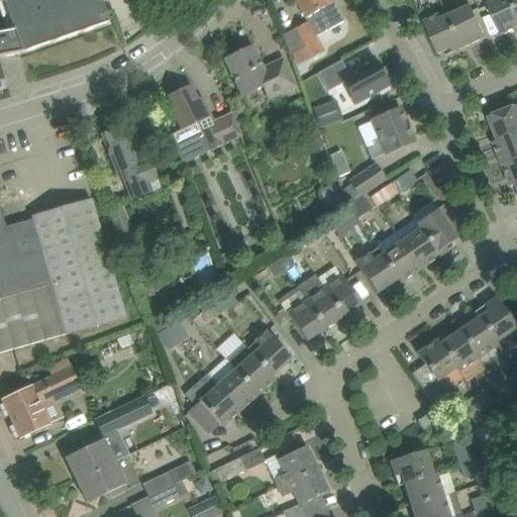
[(0,57),(20,54),(108,22),(100,0),(7,0),(2,2),(12,31),(0,33),(0,57)]
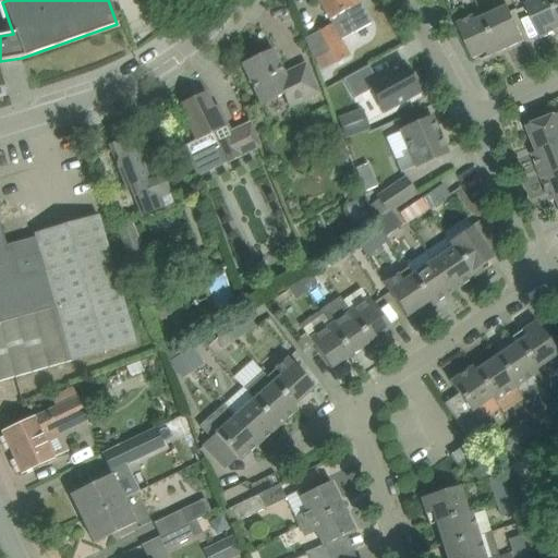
[(318,0),(332,24),(341,39),(371,23),(358,0),(318,0)]
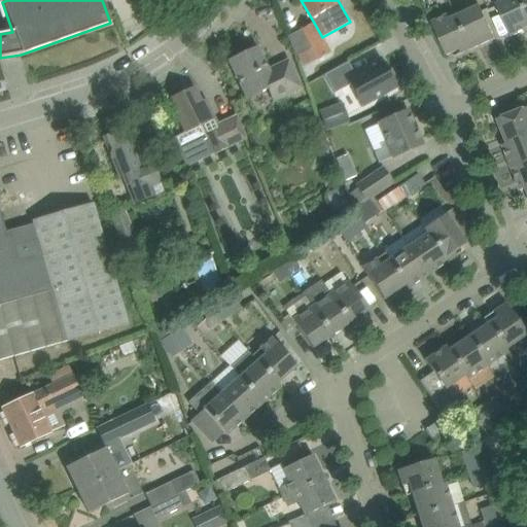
[(526,29),(526,12),(521,0),(507,0),(496,5),(511,37),(526,29)]
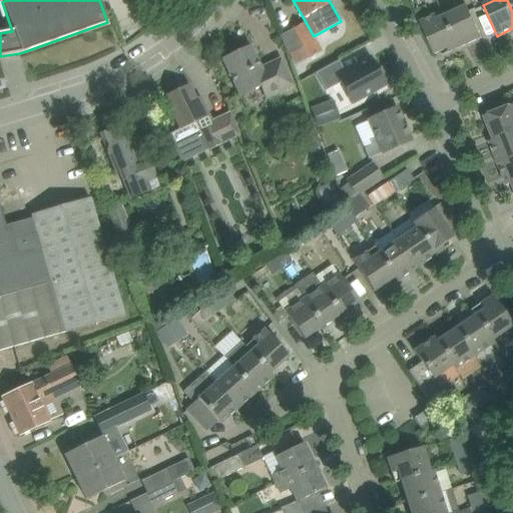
[(467,6),(445,16),(460,48),(482,38),(473,20),(467,6)]
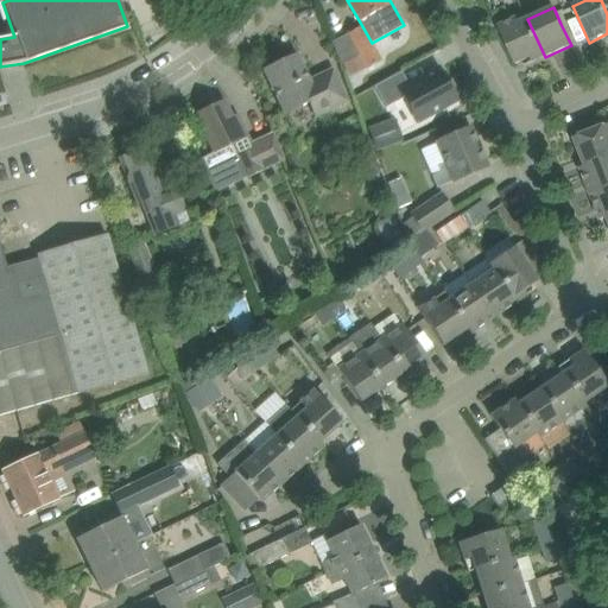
[(545,57),(527,19),(525,14),(519,17),(498,26),(515,64),(523,61),(525,67),(545,57)]
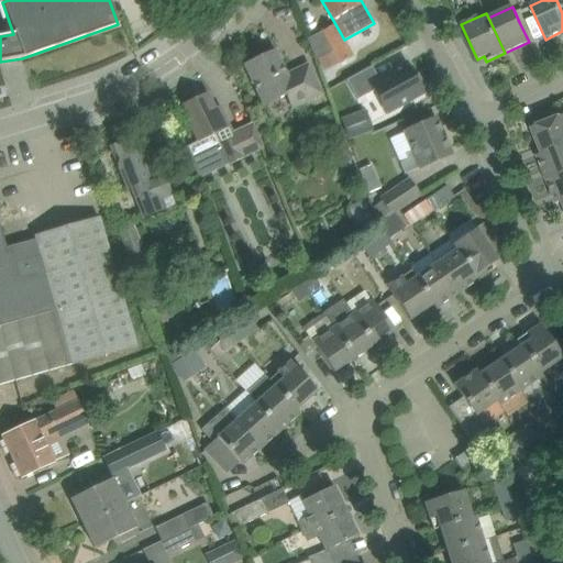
[(322,31),(308,39),(316,59),(319,57),(333,50),(339,61),(340,63),(353,56),(344,40),(335,24),(322,31)]
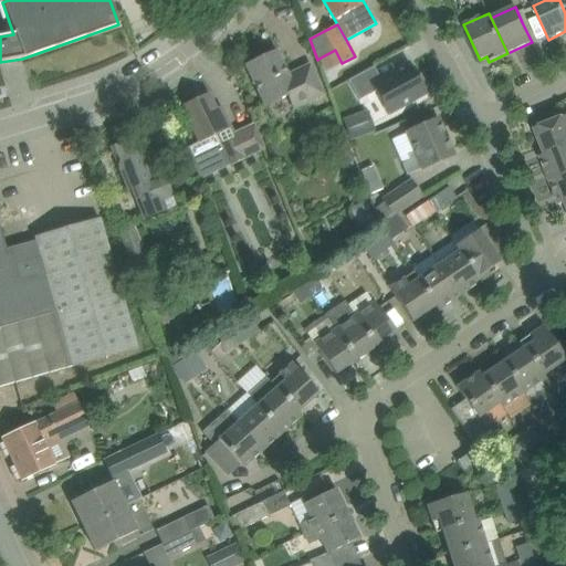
[(335,50),(321,58),(326,69),(341,61),(335,50)]
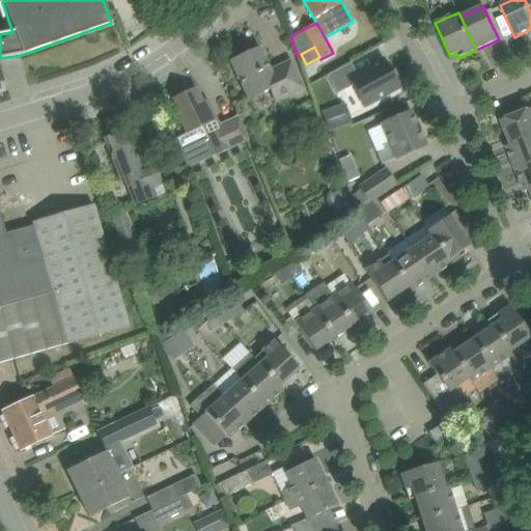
[(230,61),(249,100),(270,90),(275,103),(304,89),(300,79),(290,60),(270,71),(259,48),(230,61)]
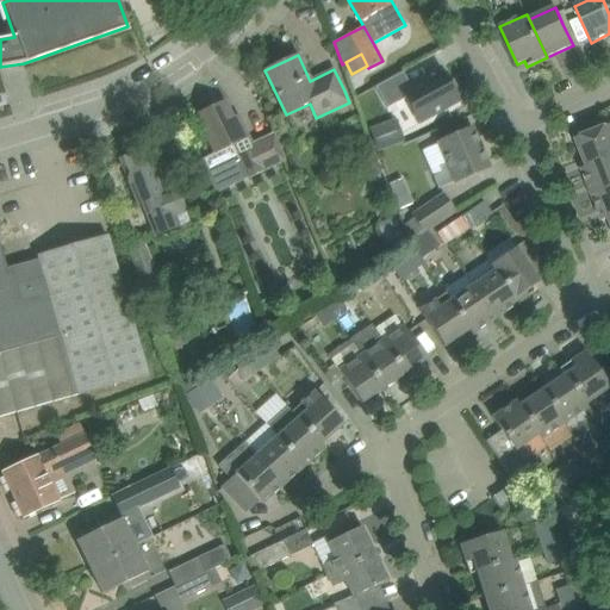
[(403,72),(375,87),(387,109),(404,99),(418,124),(460,100),(456,95),(460,94),(452,80),(449,82),(447,76),(441,67),(435,70),(410,85),(403,72)]
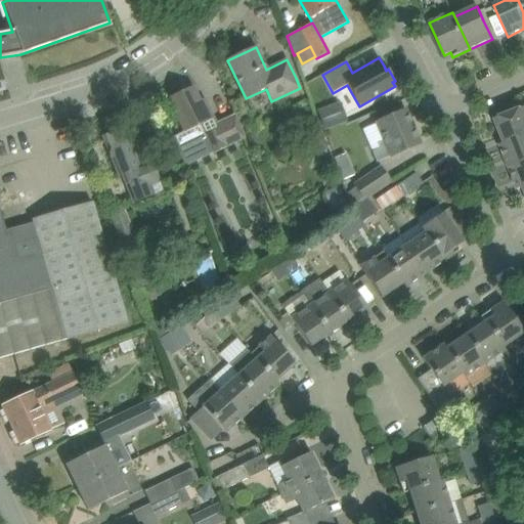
[(193,86),(169,98),(177,117),(184,131),(173,136),(187,164),(213,150),(226,144),(205,99),(201,101),(193,86)]
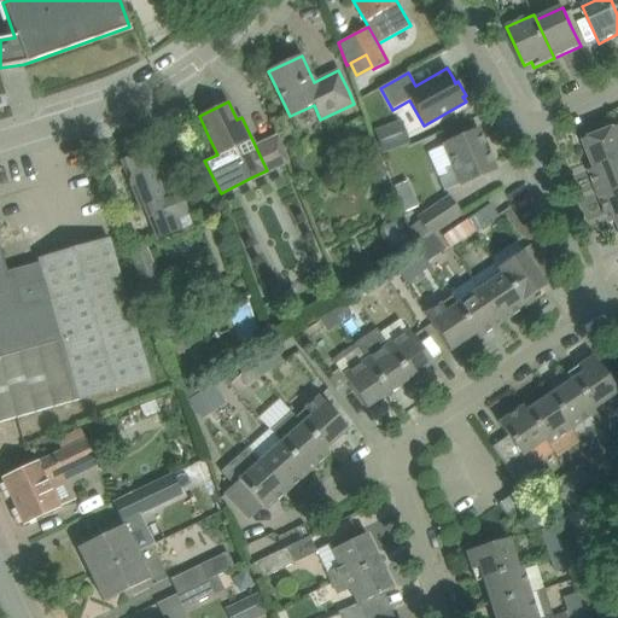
[(374,133),(383,152),(409,141),(401,122),(374,133)]
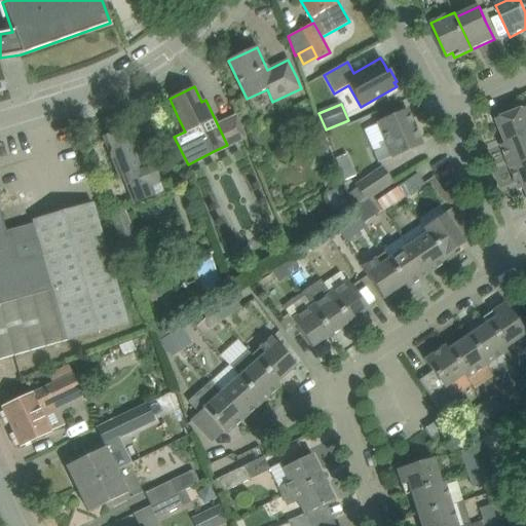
[(525,108),(497,120),(506,144),(525,136),(525,108)]
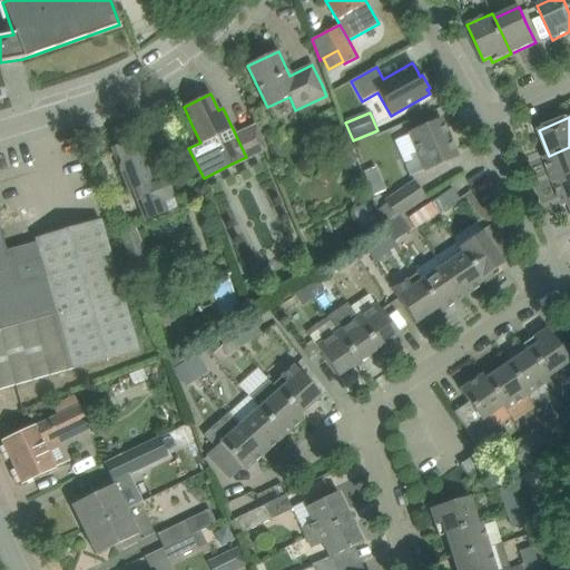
[(441,119),(420,128),(410,133),(418,153),(411,156),(413,161),(405,165),(410,176),(425,169),(436,165),(457,156),(448,136),(449,133),(445,125),(442,124),(441,119)]
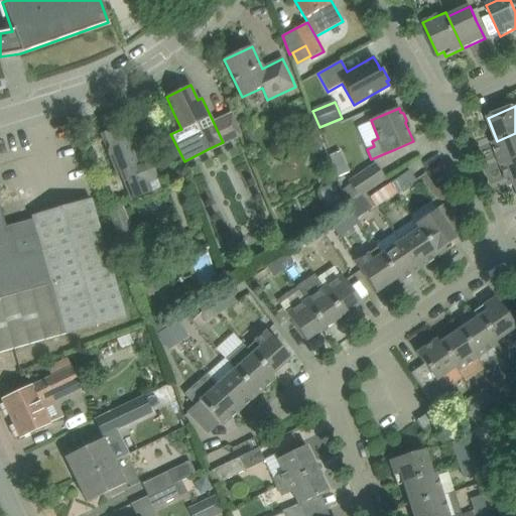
[(102,134),(109,153),(116,171),(120,170),(131,199),(160,187),(149,157),(137,162),(122,126),(102,134)]
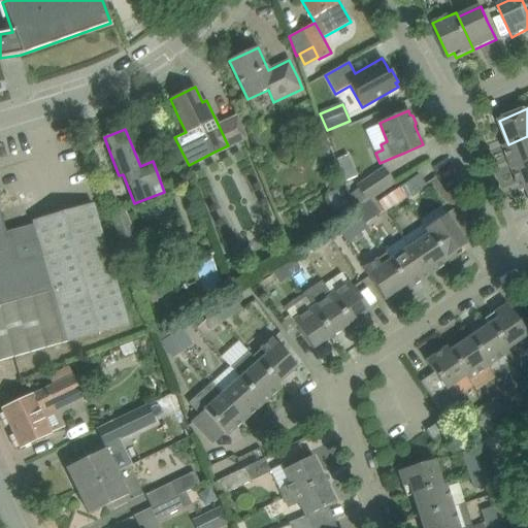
[(318,135),(310,139),(321,155),(327,151),(318,135)]
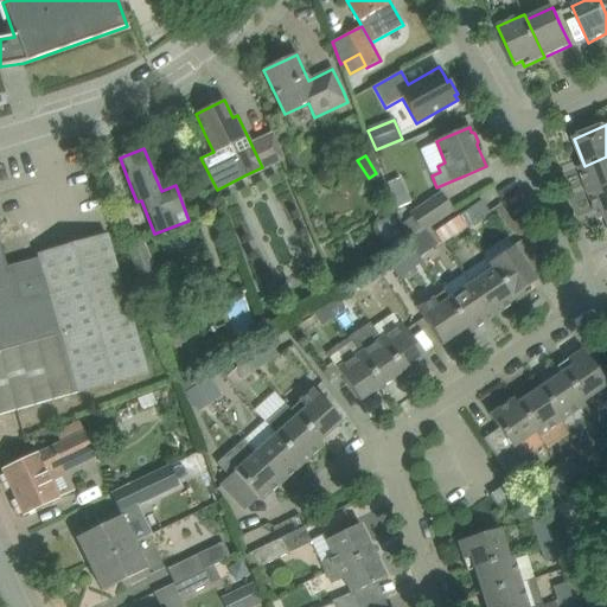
[(580,168),(590,195),(606,187),(606,157),(585,166),(580,168)]
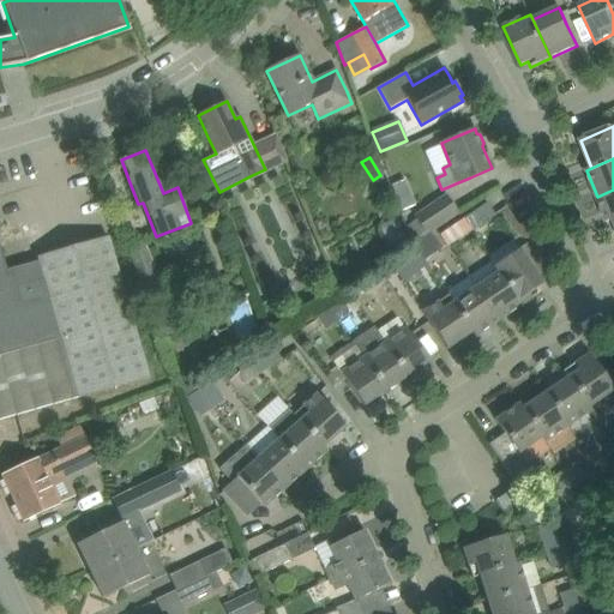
[(0,432),(42,415),(0,314),(0,250),(86,224),(72,174),(44,182),(44,184),(0,196),(0,432)]
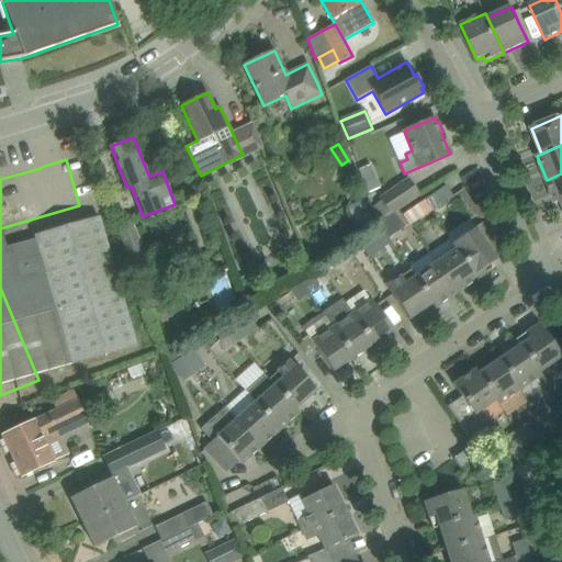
[(370,165),(359,169),(368,192),(380,188),(370,165)]
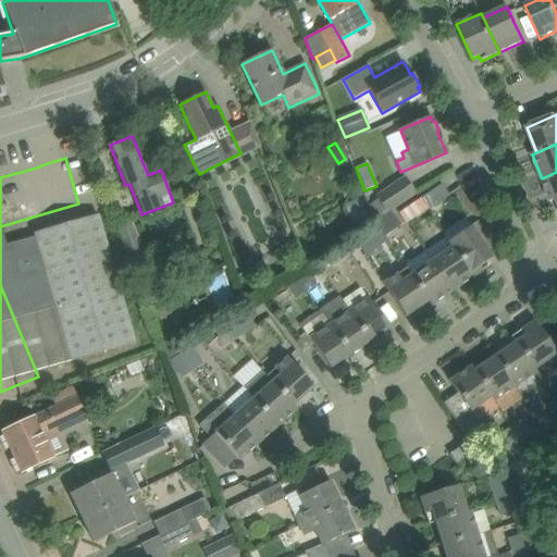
[(551,202),(556,200),(556,199),(556,172),(542,178),(551,202)]
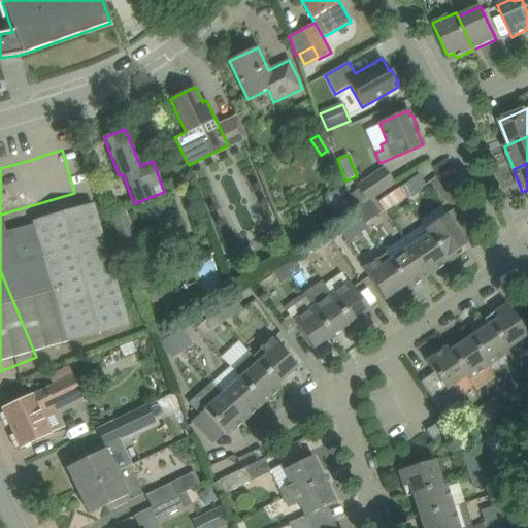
[(360,192),(354,196),(361,207),(371,200),(376,197),(395,184),(384,166),(356,186),(360,192)]
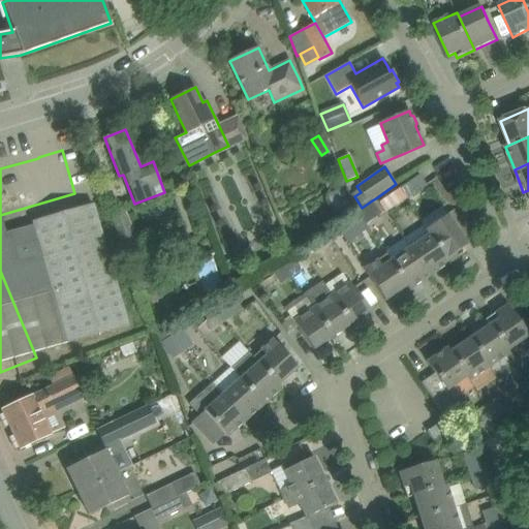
[(419,175),(409,182),(416,191),(426,184),(419,175)]
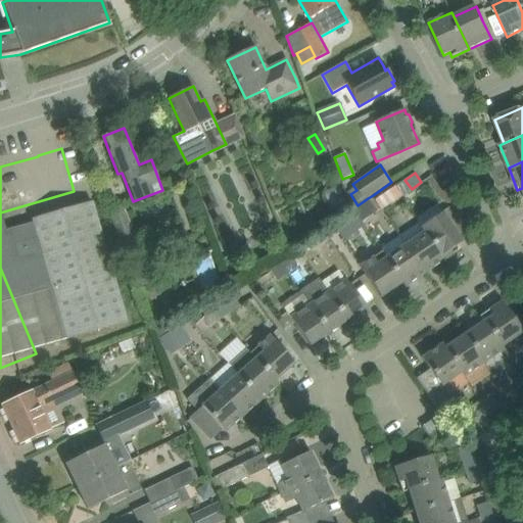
[(412,189),(405,180),(395,187),(401,196),(412,189)]
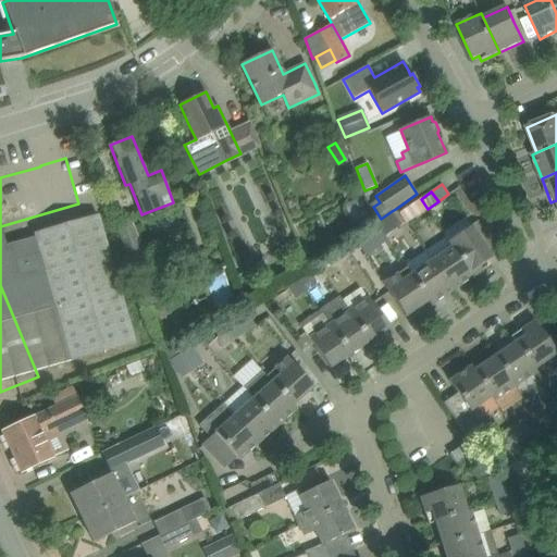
[(345,203),(351,223),(368,218),(361,198),(345,203)]
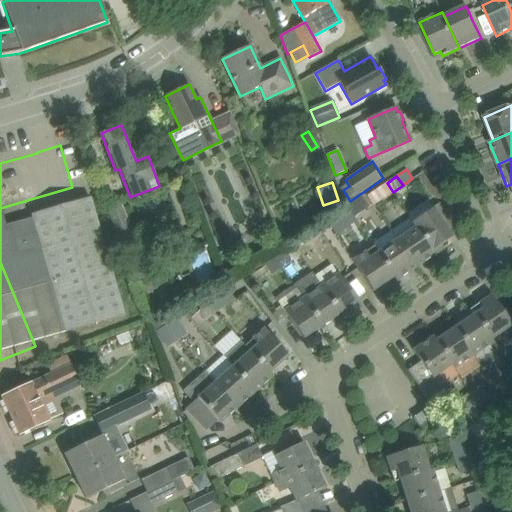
[(368,196),(373,205),(383,198),(377,189),(368,196)]
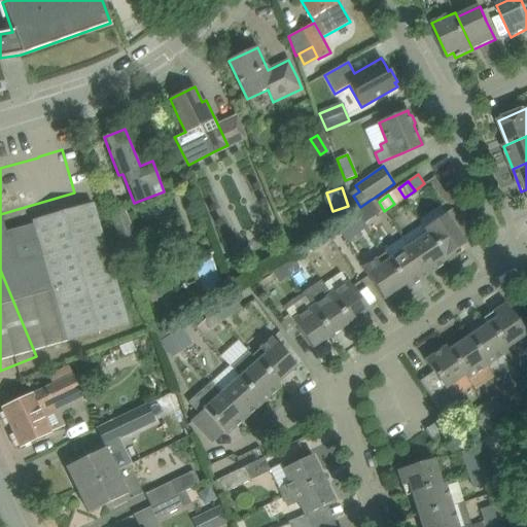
[(360,207),(354,211),(361,220),(363,223),(380,213),(371,200),(360,207)]
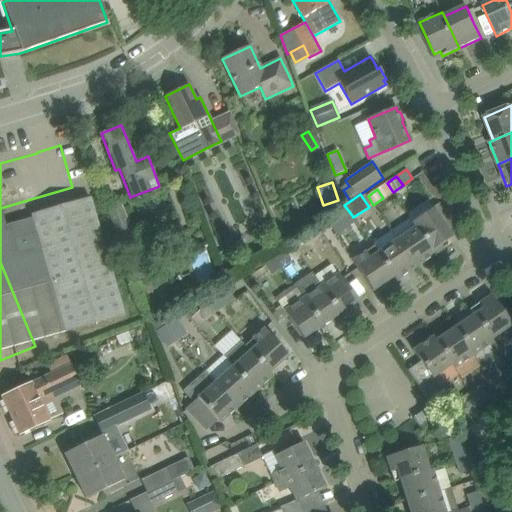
[(128,265),(134,263),(139,276),(153,270),(148,257),(142,259),(120,201),(106,206),(128,265)]
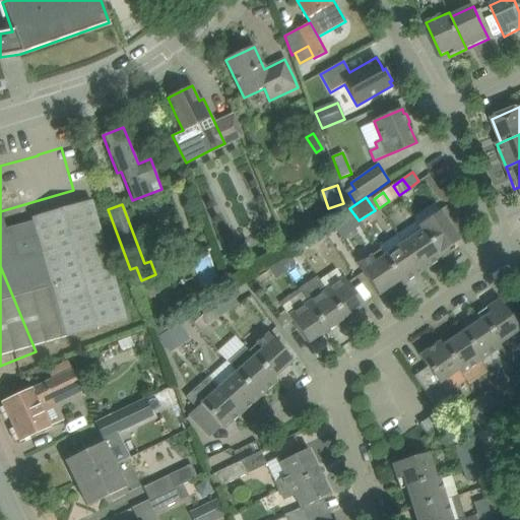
[(339,215),(330,221),(336,232),(341,238),(350,231),(361,223),(359,220),(349,208),(348,208),(339,215)]
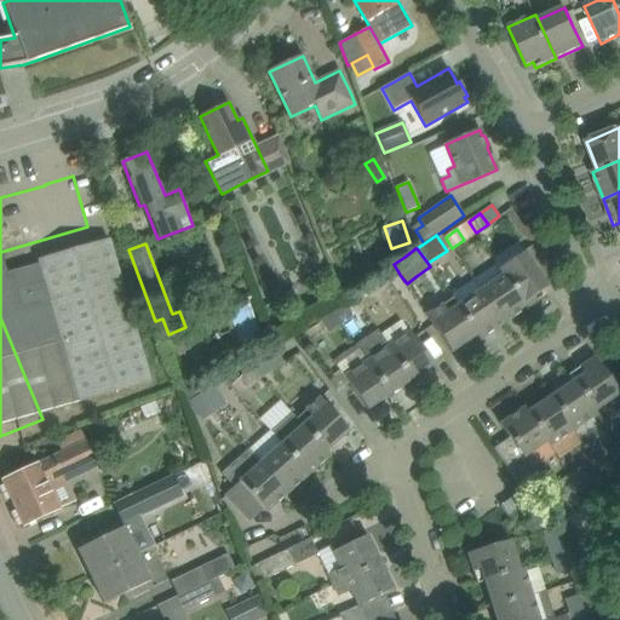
[(524,252),(499,269),(526,309),(545,296),(541,291),(549,286),(524,252)]
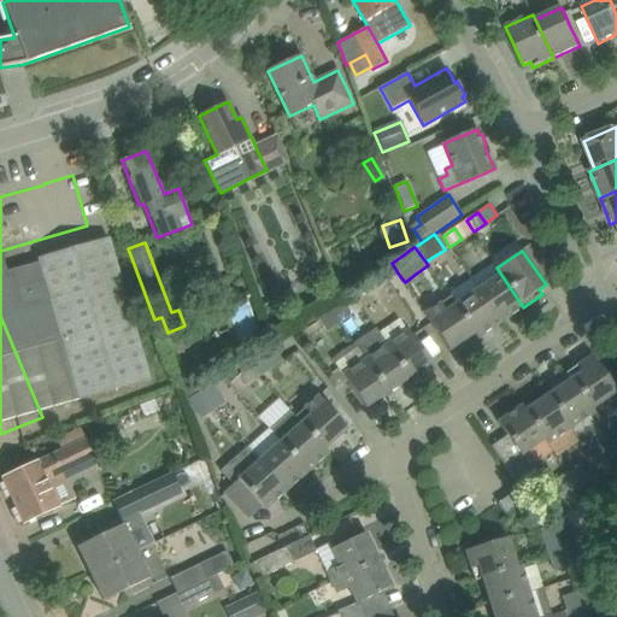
[(381,270),(370,277),(362,282),(369,293),(376,288),(377,289),(388,281),(381,270)]
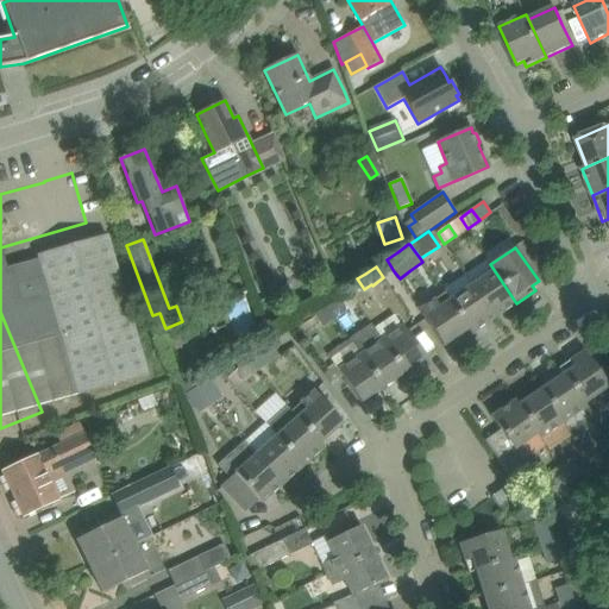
[(470,283),(494,319),(516,303),(493,268),(470,283)]
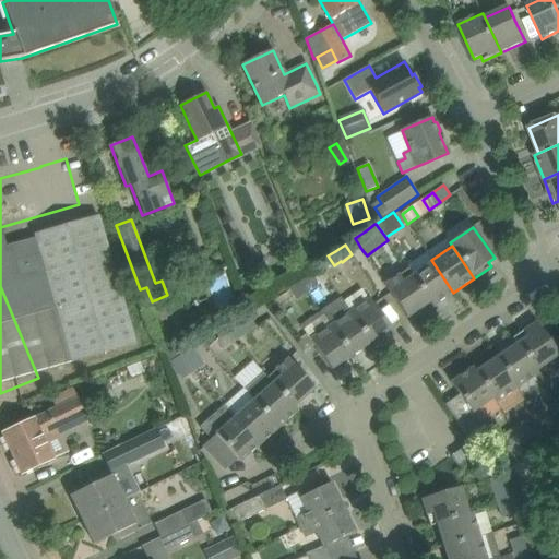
[(432,307),(453,293),(431,260),(411,274),(429,302),(432,307)]
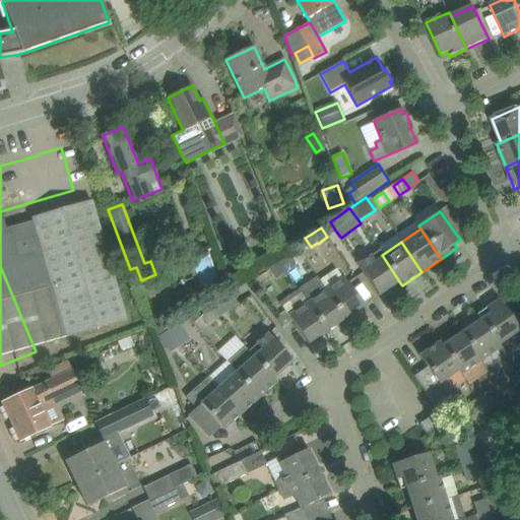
[(399,281),(379,251),(358,265),(368,279),(379,296),(399,281)]
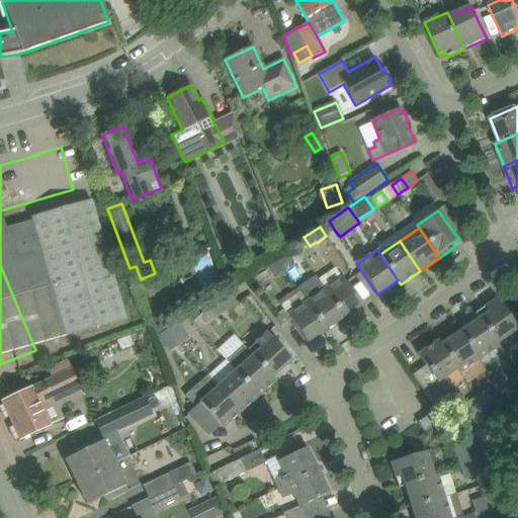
[(288,255),(279,261),(285,271),(294,264),(288,255)]
